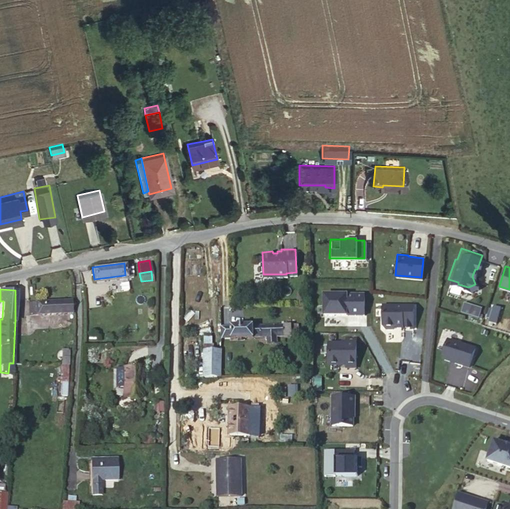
[(362,313),(363,289),(320,289),(320,312),(362,313)]
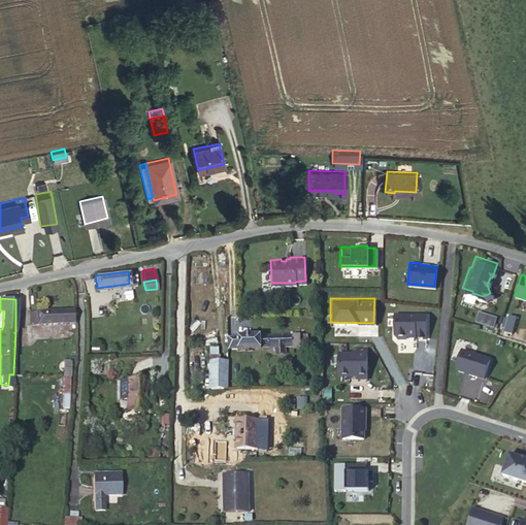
[(72,307),(28,309),(29,323),(73,321),(72,307)]
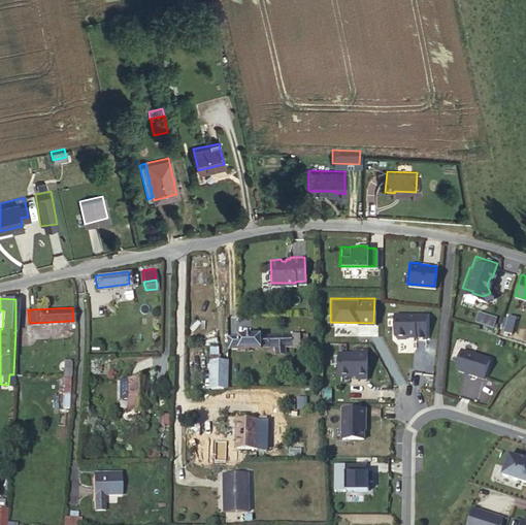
[(394,308),(392,330),(393,330),(395,333),(402,334),(404,332),(405,332),(406,329),(413,330),(413,332),(424,333),(426,312),(394,308)]
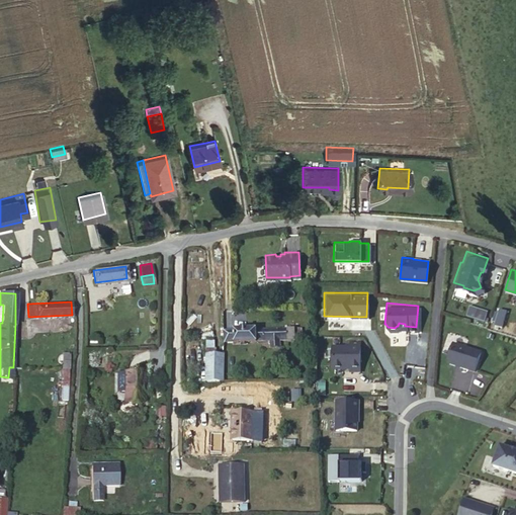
[(467,304),(465,314),(483,317),(485,307),(467,304)]
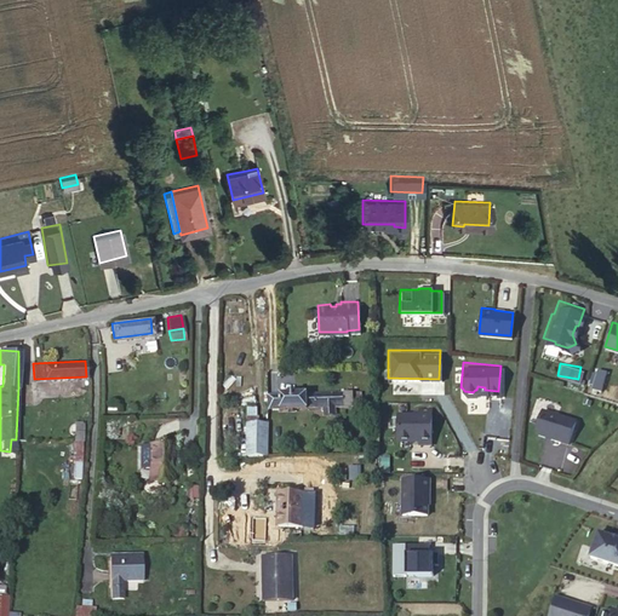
[(596,367),(590,386),(600,389),(606,370),(596,367)]
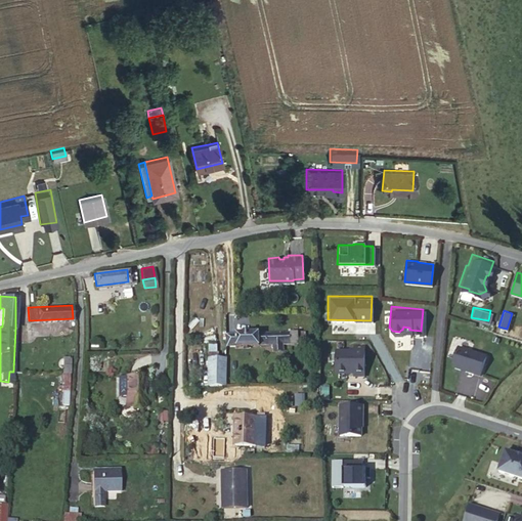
[(26,329),(16,329),(16,358),(26,358),(26,329)]
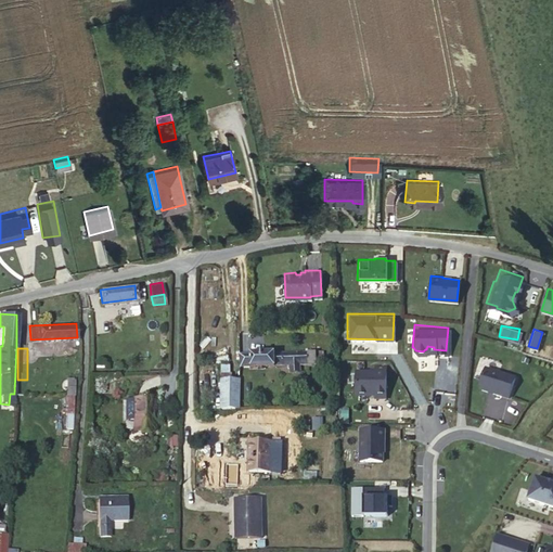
[(243,349),(243,351),(239,351),(239,357),(236,357),(236,358),(239,358),(239,364),(273,363),(314,361),(313,349),(244,351),(244,349),(243,349)]
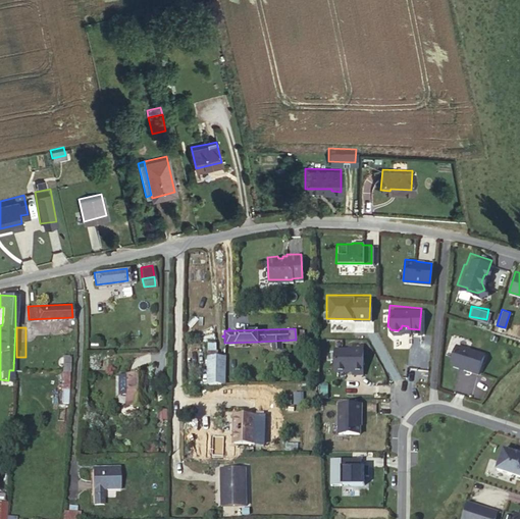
[(332,369),(352,369),(352,373),(362,373),(361,343),(351,343),(351,348),(332,347),(332,369)]
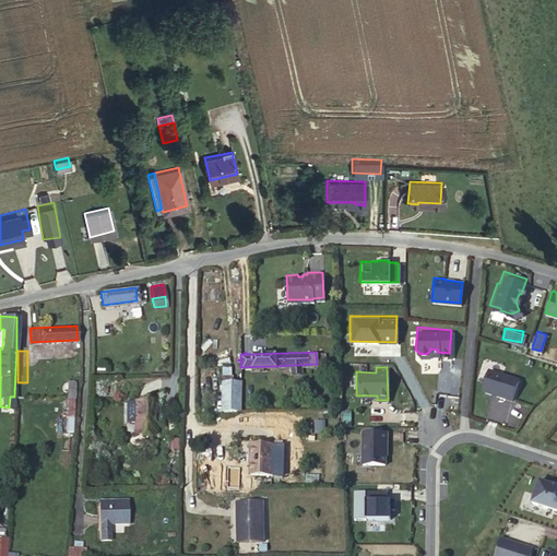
[(481,386),(483,389),(510,399),(518,378),(487,368),(481,386)]
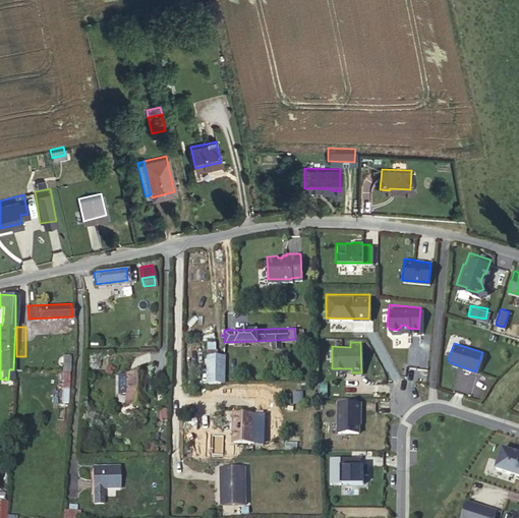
[(68,353),(61,353),(61,368),(60,368),(60,386),(67,387),(67,368),(68,368),(68,353)]
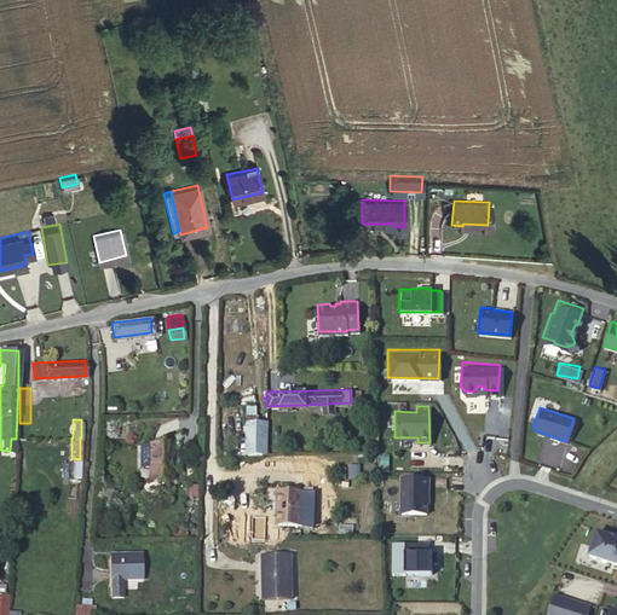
[(255,421),(246,421),(246,453),(264,452),(265,421),(255,421)]
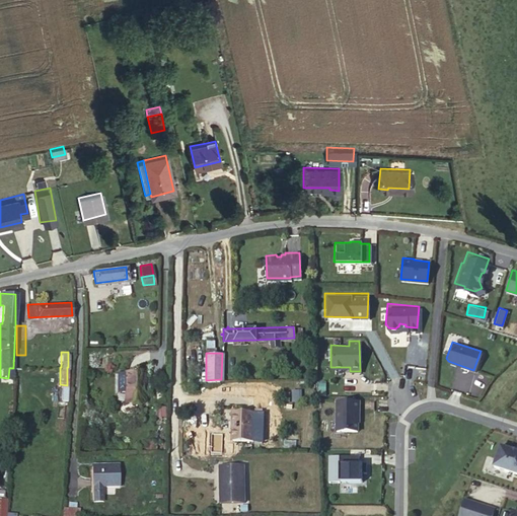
[(128,390),(127,400),(142,401),(142,370),(124,370),(124,390),(128,390)]
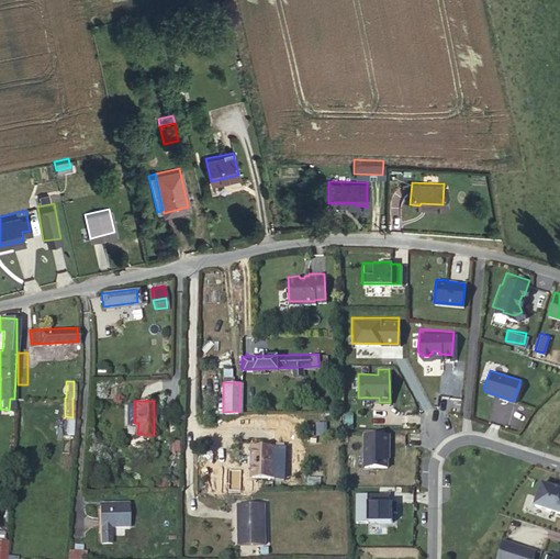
[(365,433),(365,468),(388,468),(389,449),(390,449),(390,433),(365,433)]
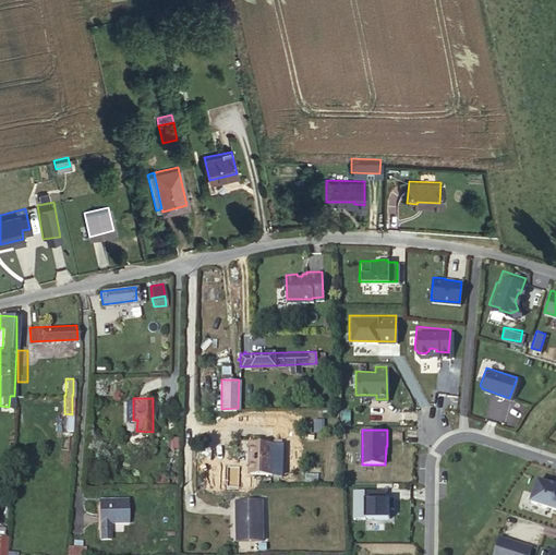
[(272,442),(249,442),(248,472),(270,472),(272,442)]
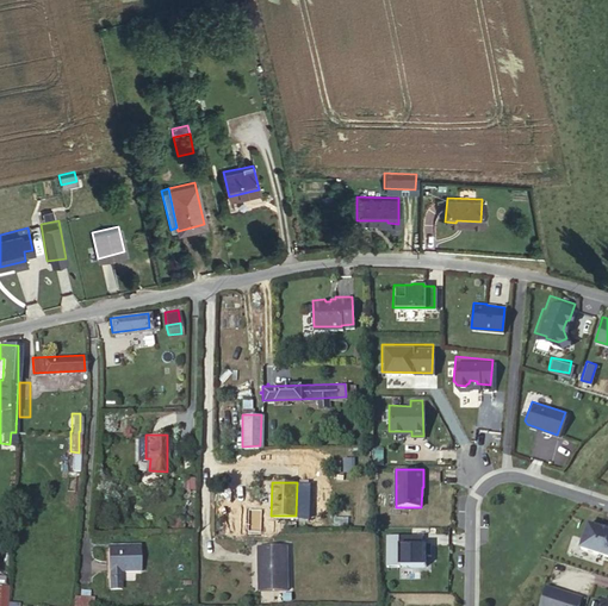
[(588,522),(587,522),(579,545),(607,555),(607,528),(600,525),(599,523),(590,520),(588,522)]
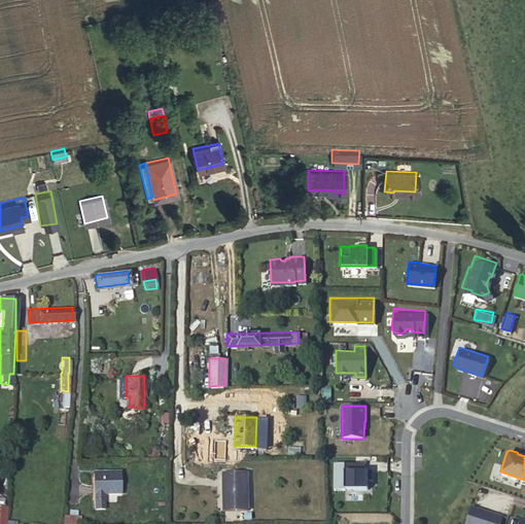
[(371,468),(343,468),(343,488),(366,488),(366,479),(371,479),(371,468)]
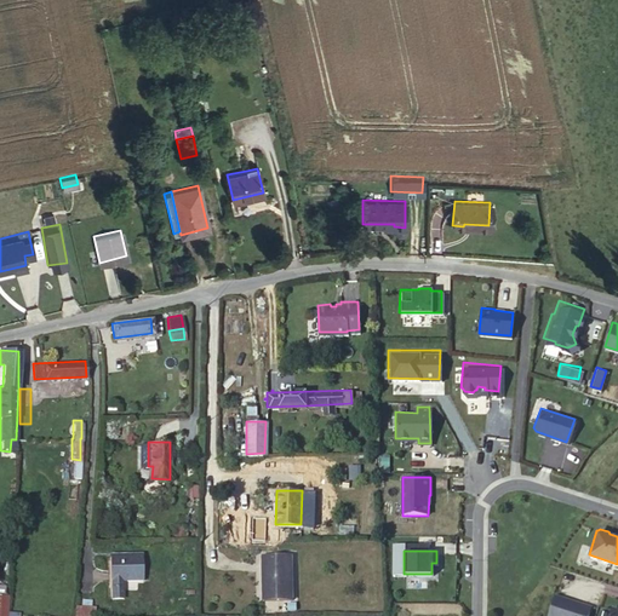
[(109,553),(109,597),(121,597),(121,579),(141,577),(139,552),(109,553)]
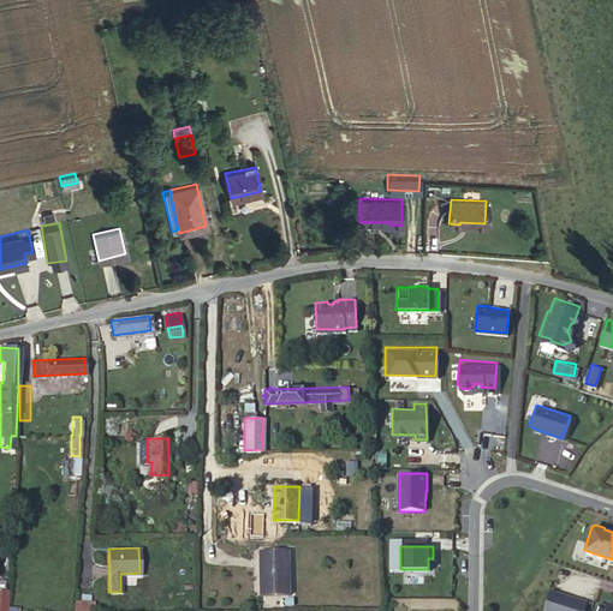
[(265,567),(259,567),(259,593),(289,592),(287,549),(259,550),(259,558),(265,558),(265,567)]
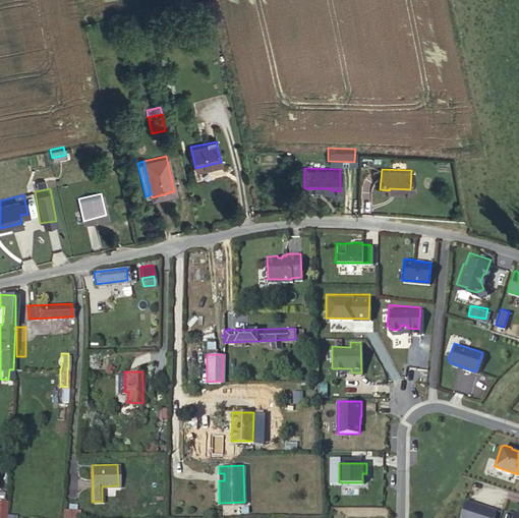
[(492,517),(495,509),(466,500),(459,517),(492,517)]
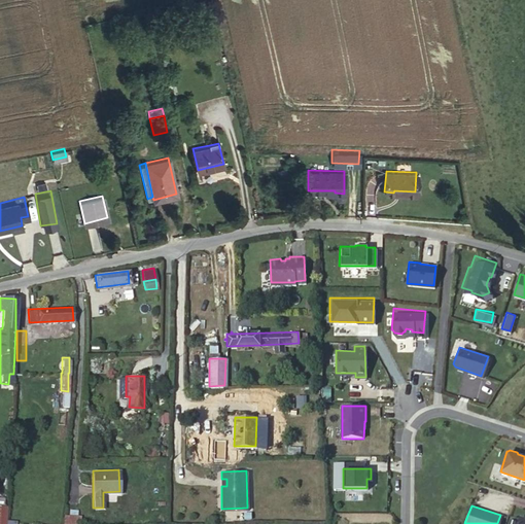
[(524,523),(524,515),(516,513),(513,523),(524,523)]
